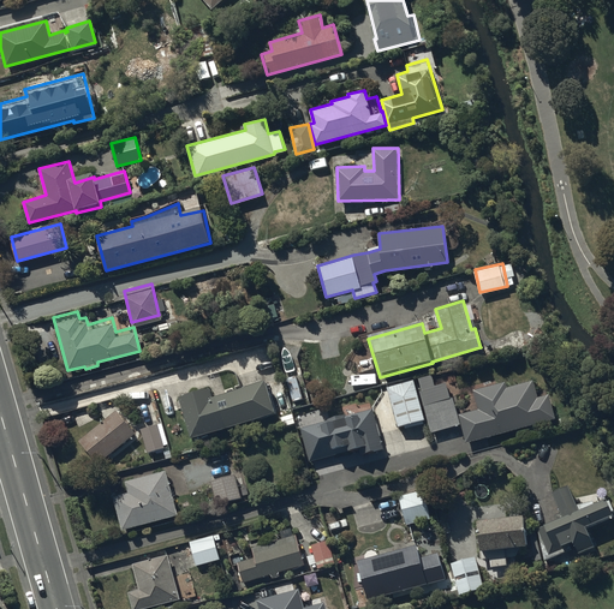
[(462,423),(458,415),(453,396),(449,398),(446,382),(435,384),(433,374),(418,377),(422,389),(419,389),(430,431),(462,423)]
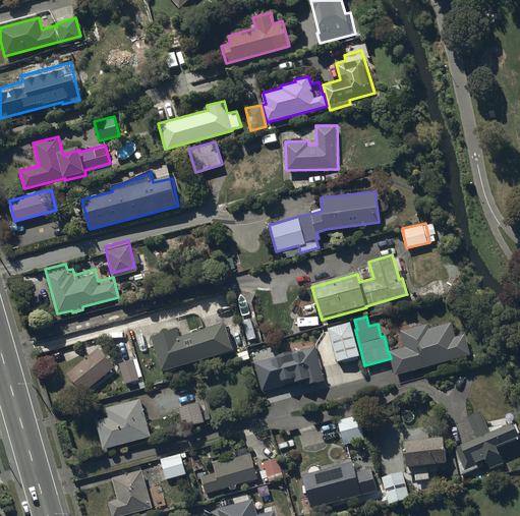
[(388,351),(391,358),(395,375),(445,361),(446,367),(460,363),(458,358),(469,355),(464,333),(454,336),(451,321),(428,327),(427,323),(401,330),(405,346),(388,351)]
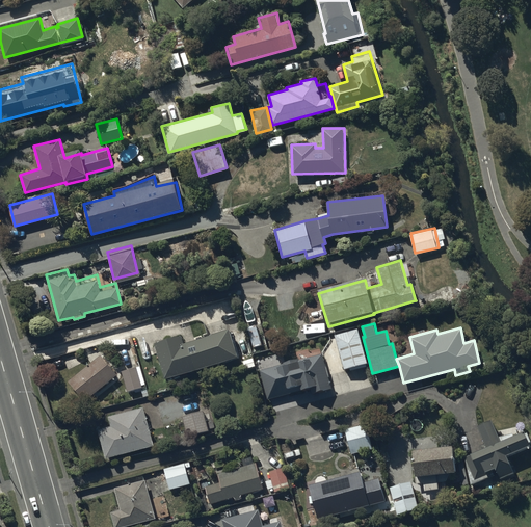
[(344,369),(367,362),(357,330),(335,336),(344,369)]
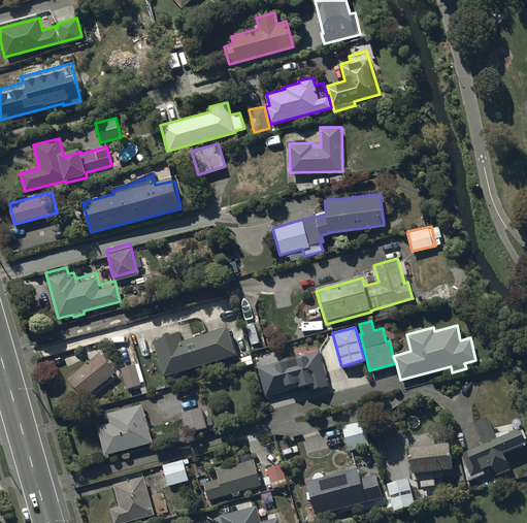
[(163,376),(237,355),(230,328),(182,340),(179,333),(154,340),(163,376)]
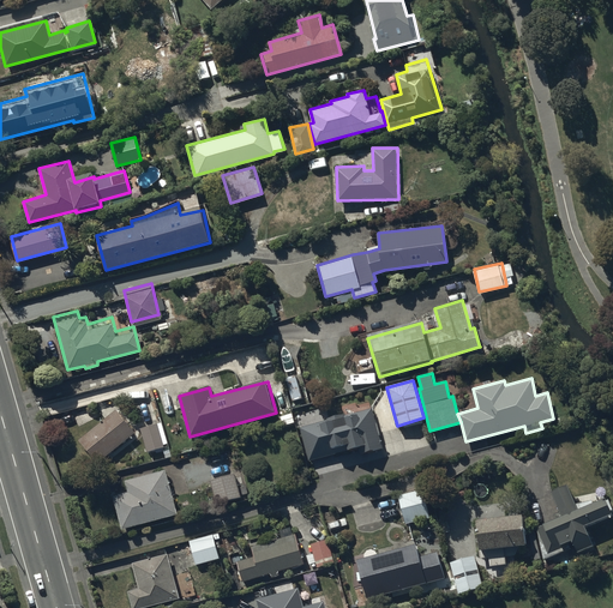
[(382,447),(372,407),(300,423),(308,458),(348,449),(349,452),(359,450),(359,453),(382,447)]
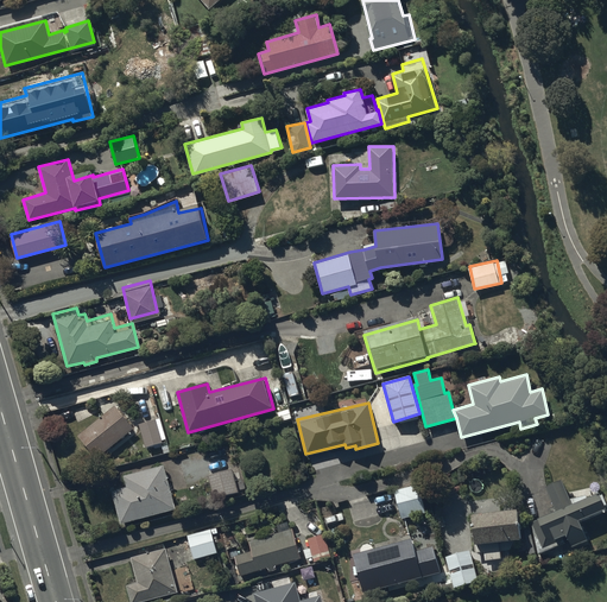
[(96,457),(131,428),(113,405),(77,435),(96,457)]
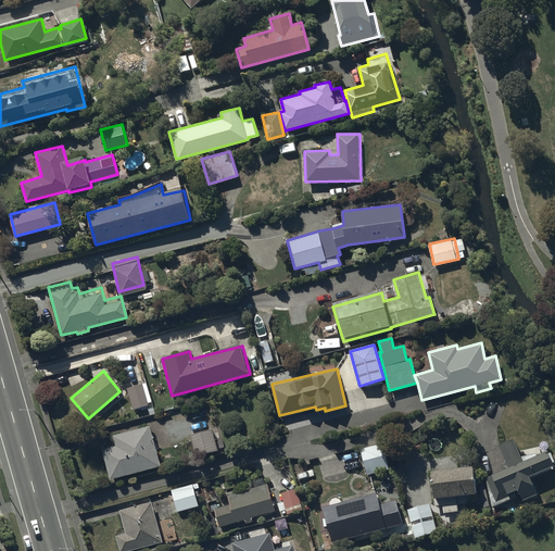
[(147,401),(151,400),(146,382),(127,387),(134,408),(148,403),(147,401)]
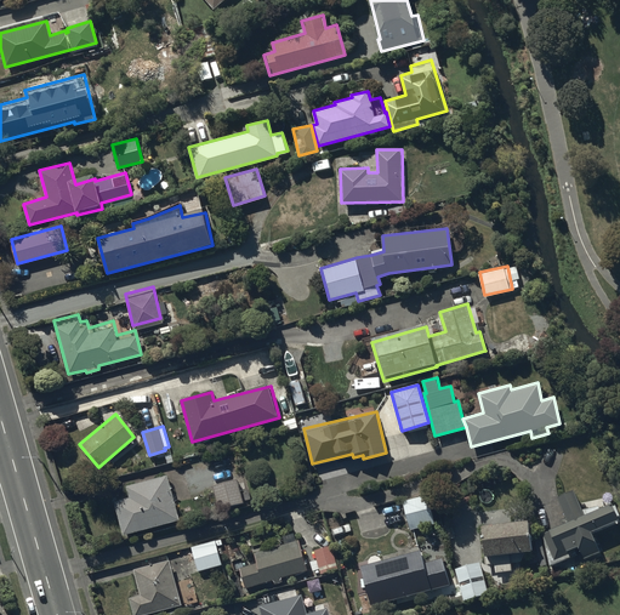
[(123,534),(177,519),(166,474),(126,485),(130,497),(114,501),(123,534)]
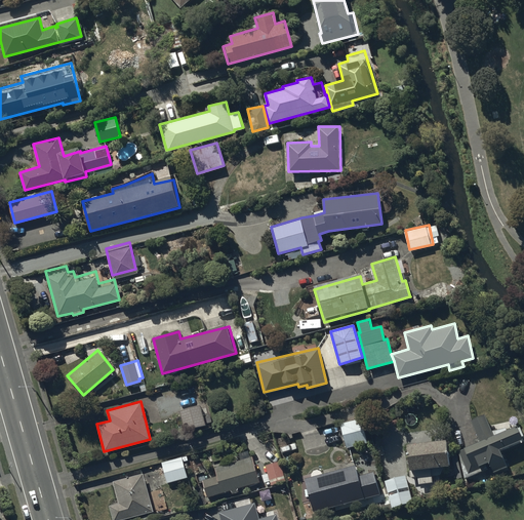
[(186,430),(206,425),(200,404),(180,409),(186,430)]
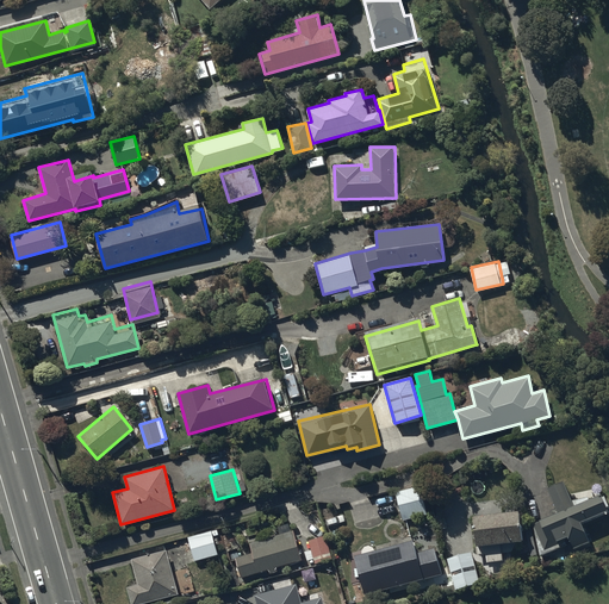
[(607,506),(600,491),(571,502),(563,481),(547,489),(555,508),(532,518),(538,547),(566,539),(570,549),(588,542),(579,517),(607,506)]
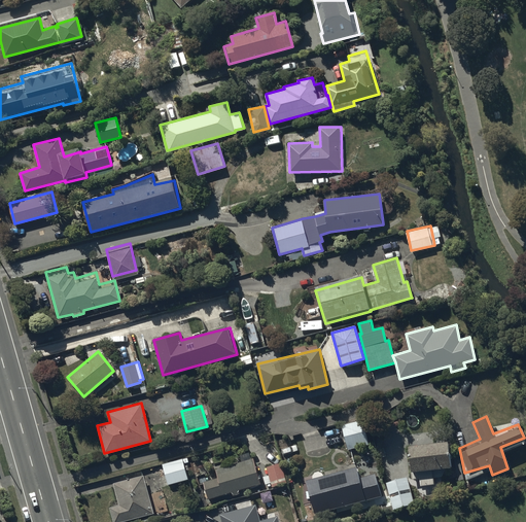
[(348,448),(369,442),(362,419),(342,424),(348,448)]
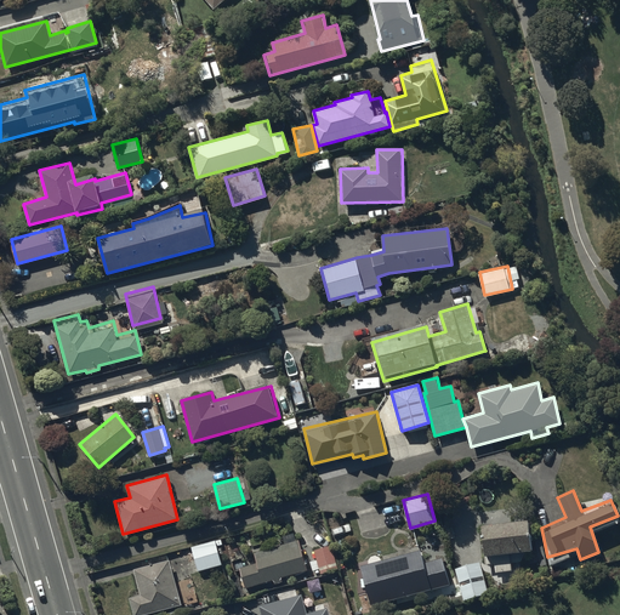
[(530,556),(527,524),(481,529),(484,563),(493,562),(494,571),(510,570),(510,562),(521,561),(521,556),(530,556)]
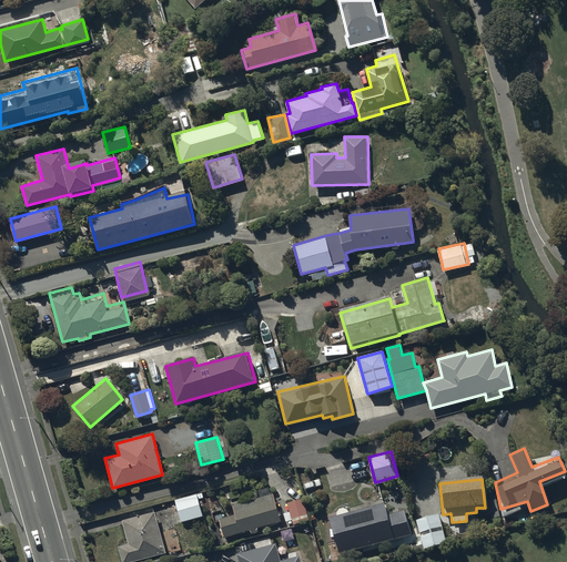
[(181,520),(202,514),(200,503),(203,502),(202,498),(199,499),(198,492),(174,499),(181,520)]
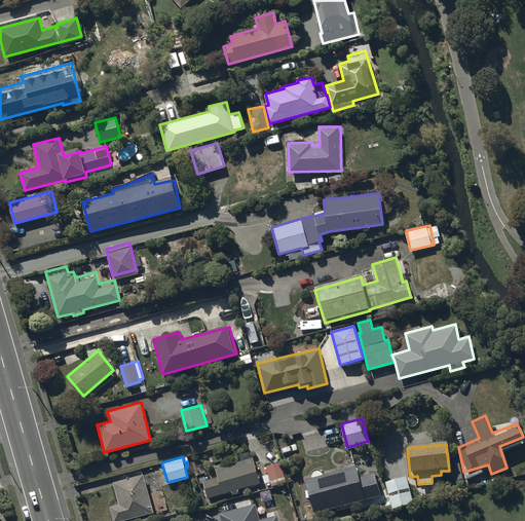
[(237,488),(260,482),(253,456),(215,467),(217,476),(202,479),(208,497),(232,490),(232,493),(238,491),(237,488)]
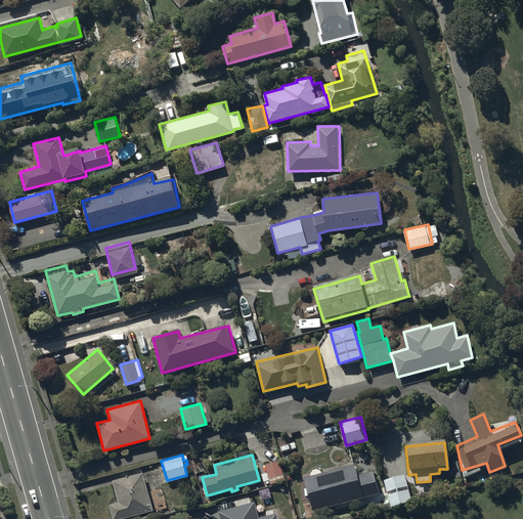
[(279,460),(265,463),(266,471),(261,472),(263,480),(284,475),(279,460)]
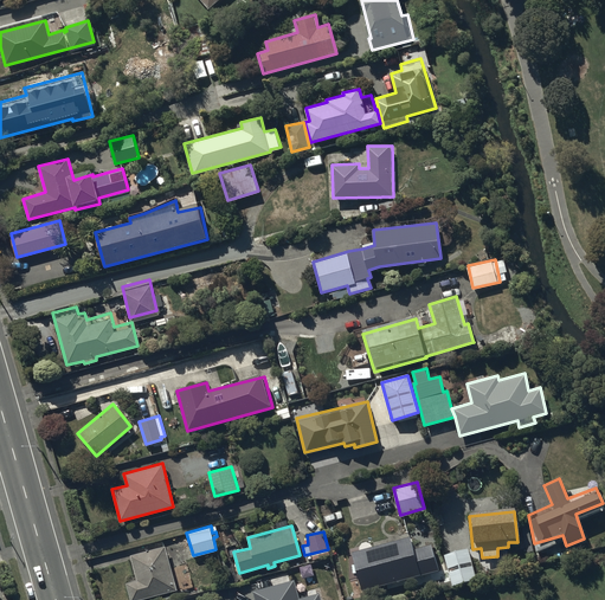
[(361,589),(437,568),(430,543),(412,548),(409,535),(351,552),(361,589)]
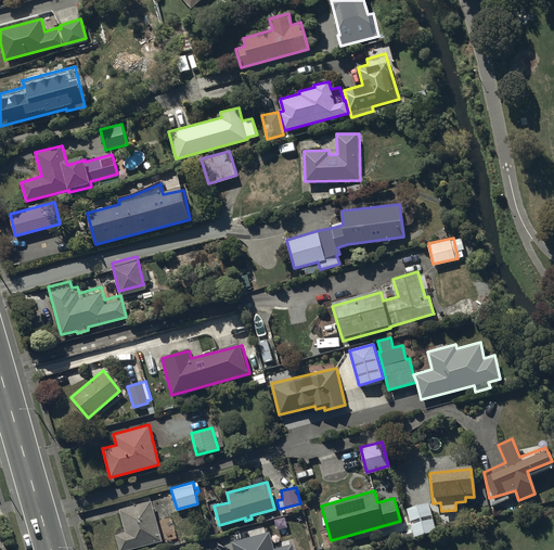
[(126,549),(162,540),(151,500),(119,509),(126,531),(116,534),(119,549),(126,549)]
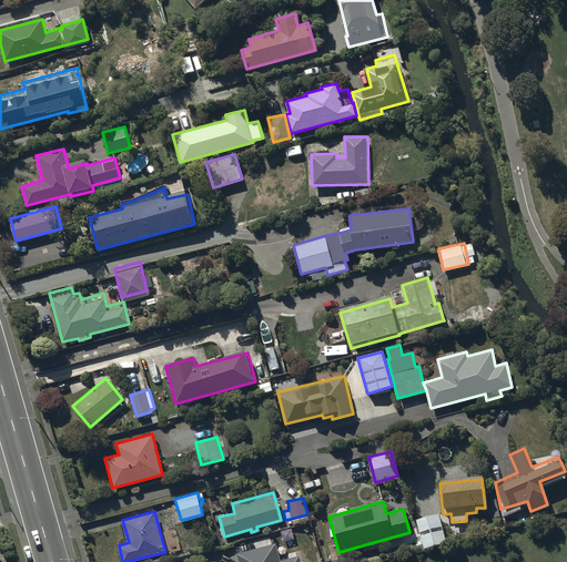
[(445,543),(437,512),(416,518),(423,549),(445,543)]
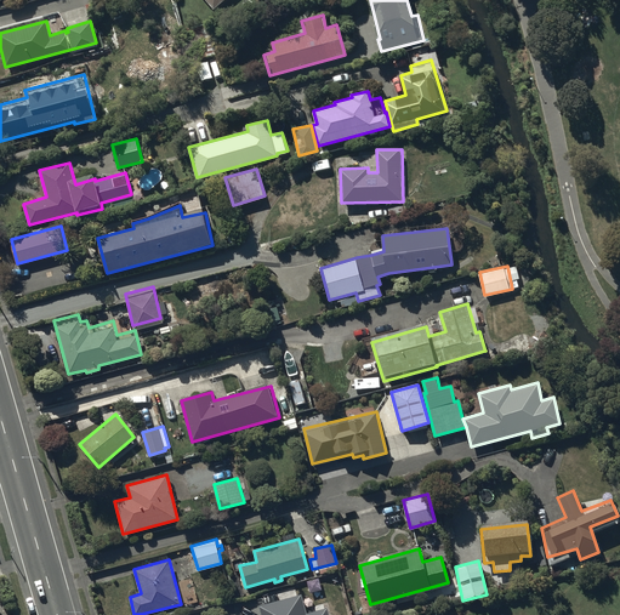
[(328,614),(325,603),(305,609),(299,588),(256,601),(260,613),(250,614),(328,614)]
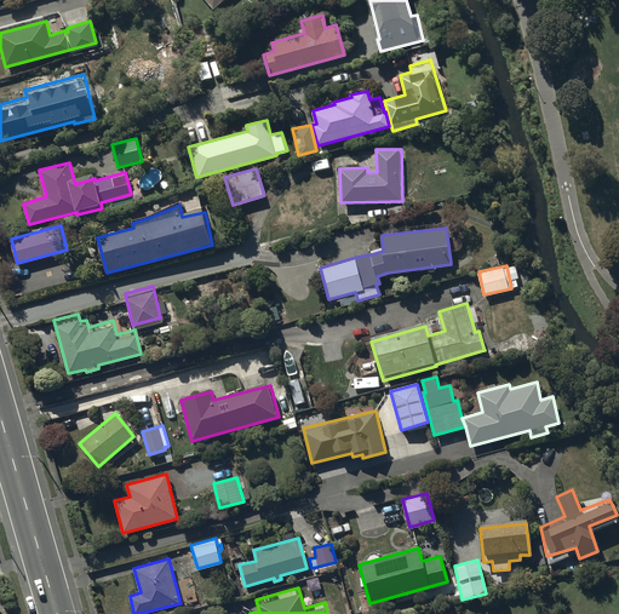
All buildings are outlined.
